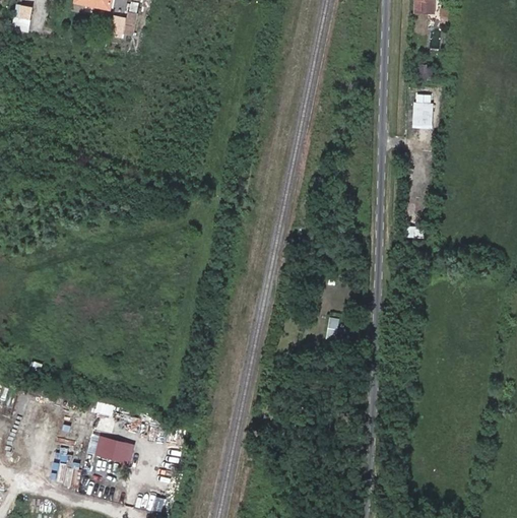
[(107,10),(109,0),(72,0),(72,3),(107,10)]
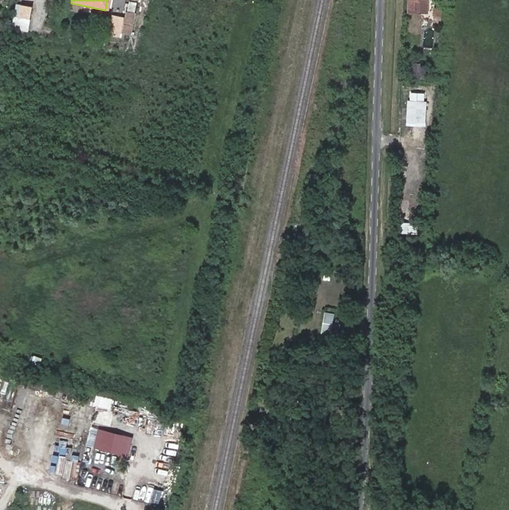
[(406,0),(406,1),(405,1),(405,2),(406,2),(406,16),(419,16),(419,4),(428,4),(428,2),(429,2),(429,0),(428,0),(427,0),(406,0)]
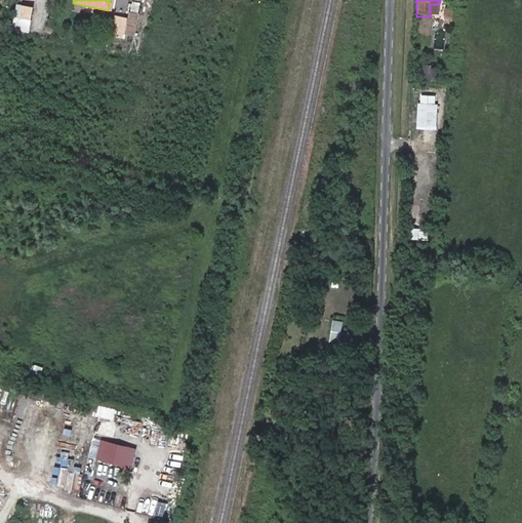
[(138,2),(131,1),(128,17),(114,14),(110,34),(123,37),(123,33),(132,35),(134,26),(133,26),(138,2)]
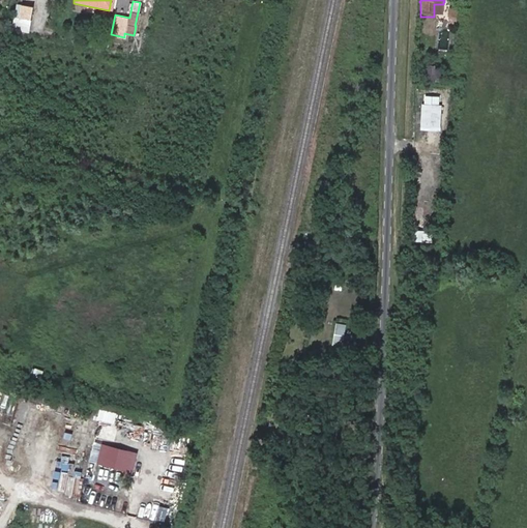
[(443,17),(443,4),(434,4),(434,17),(443,17)]
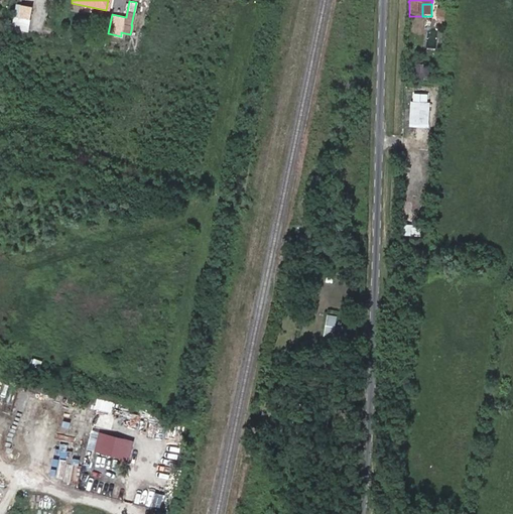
[(19,7),(15,7),(12,31),(27,34),(29,21),(17,19),(19,7)]
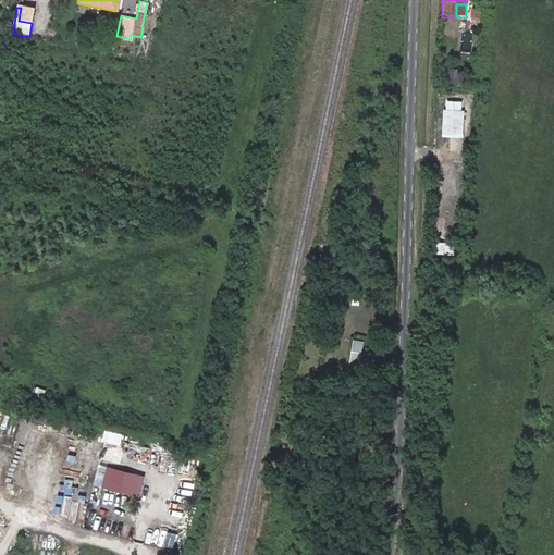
[(460,88),(460,75),(454,75),(454,72),(446,72),(445,79),(445,85),(445,88),(460,88)]
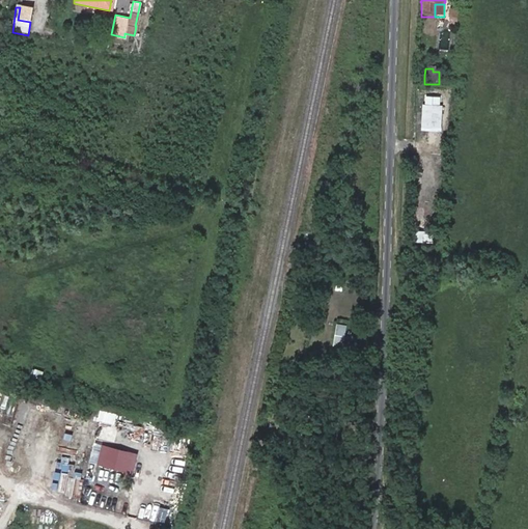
[(440,98),(426,98),(426,105),(440,106),(440,98)]
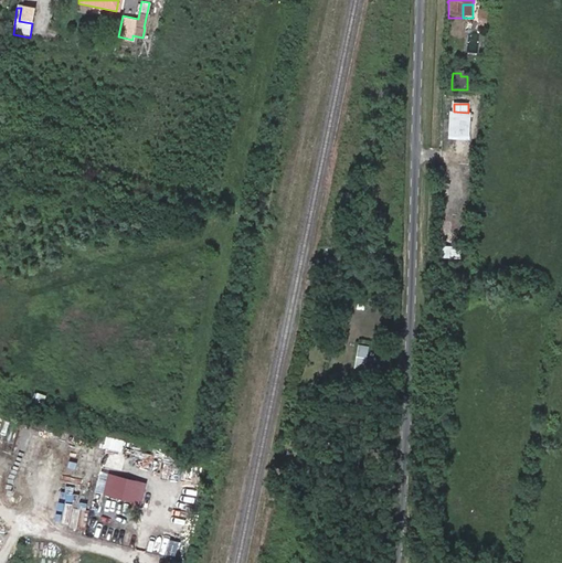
[(356,344),(353,370),(369,371),(371,347),(356,344)]
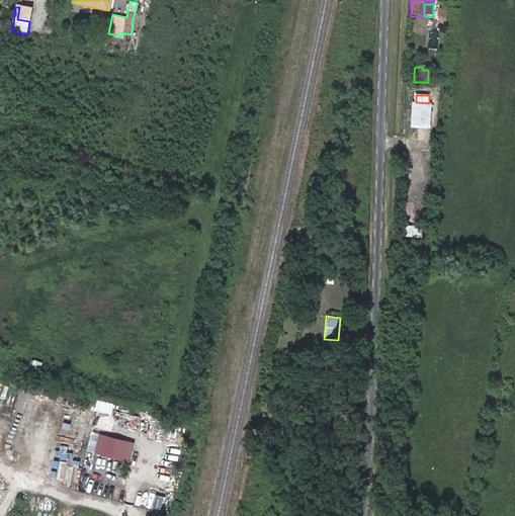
[(312,421),(314,404),(306,402),(303,419),(312,421)]
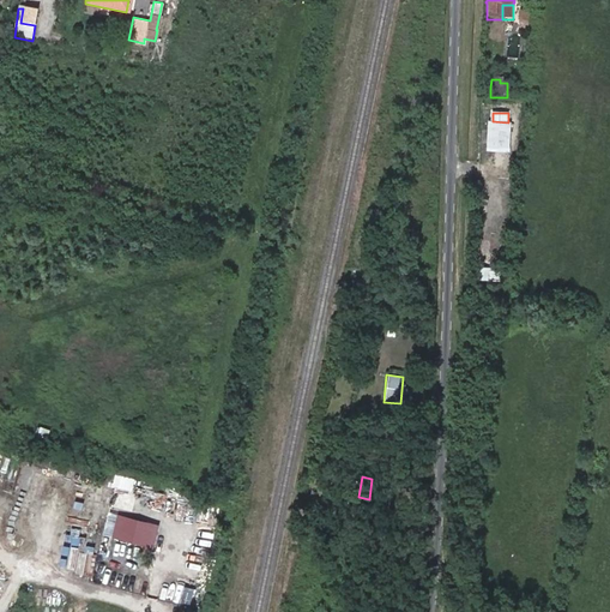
[(115,515),(109,539),(151,550),(157,526),(115,515)]
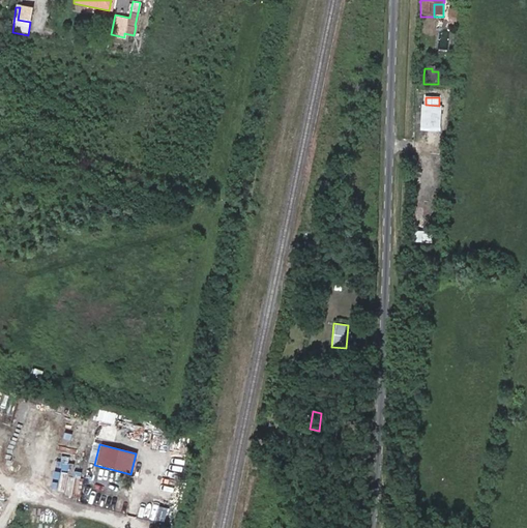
All buildings are outlined.
